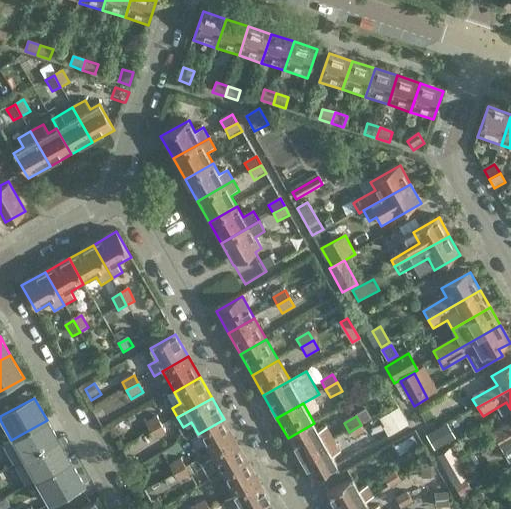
[(146,424),(150,433),(162,426),(158,418),(146,424)]
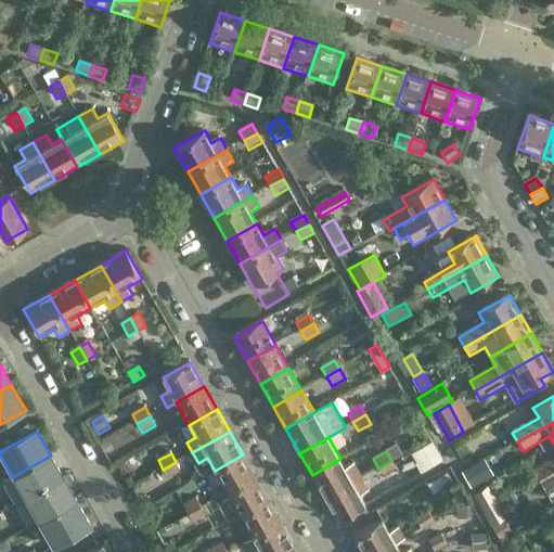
[(256,477),(243,454),(215,471),(228,493),(256,477)]
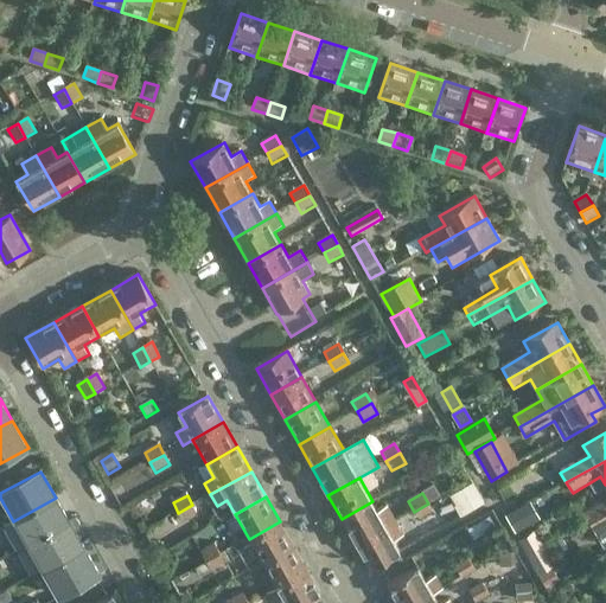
[(56,498),(13,521),(4,527),(18,552),(70,523),(56,498)]
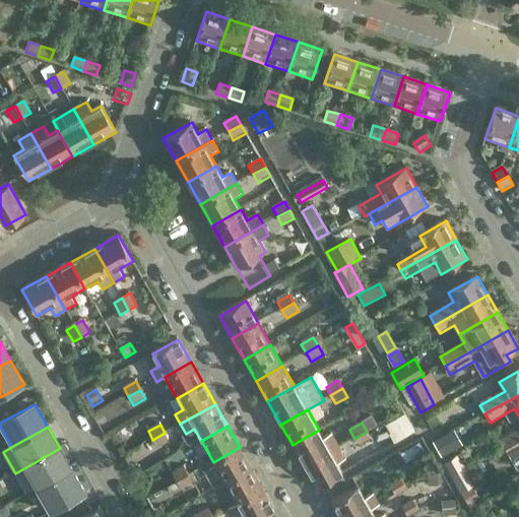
[(293,445),(305,466),(339,447),(332,434),(324,439),(319,430),(293,445)]
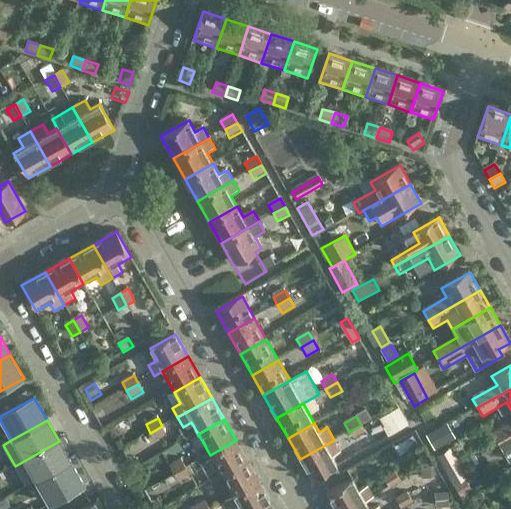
[(497,442),(510,435),(510,423),(492,434),(497,442)]
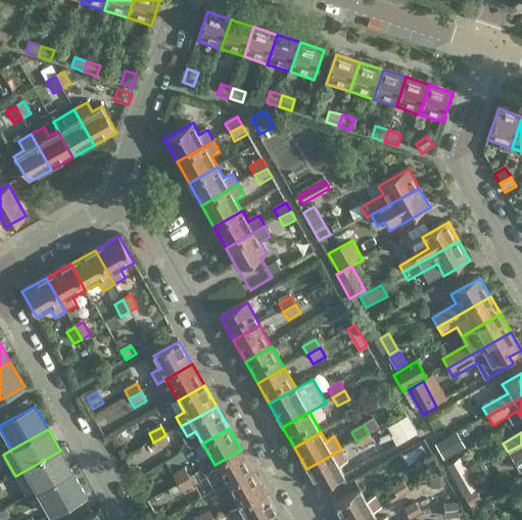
[(362,450),(373,442),(369,434),(357,441),(362,450)]
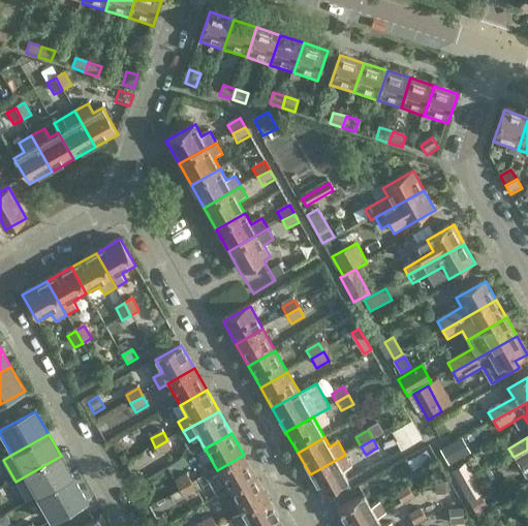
[(471,455),(462,439),(442,451),(451,466),(471,455)]
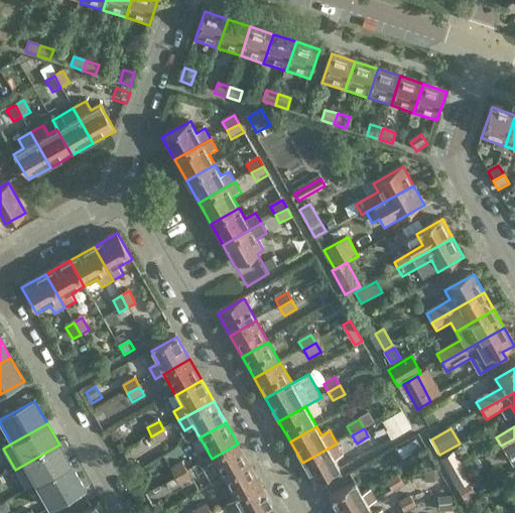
[(163,429),(151,436),(156,444),(168,437),(163,429)]
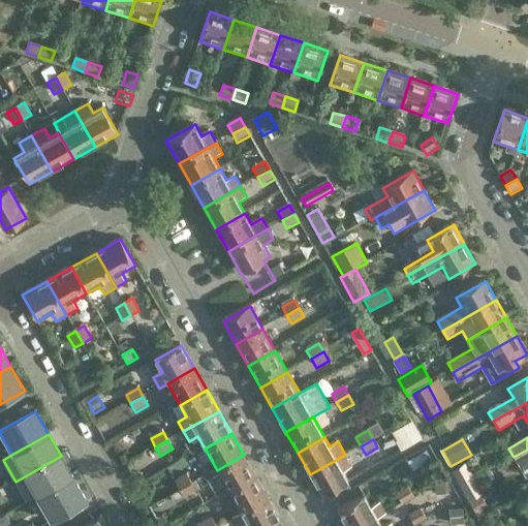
[(527,450),(514,457),(519,466),(527,461),(527,450)]
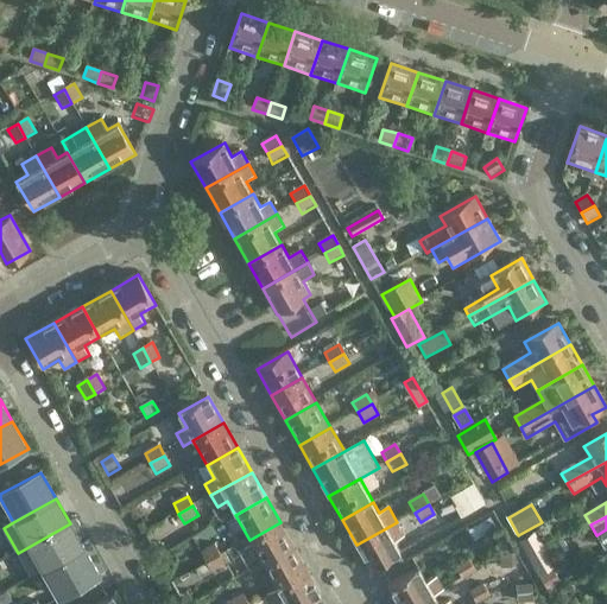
[(475,542),(497,531),(491,520),(469,532),(475,542)]
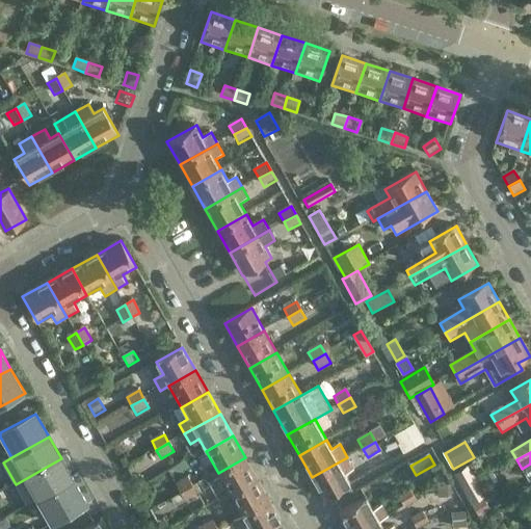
[(258,479),(245,457),(218,473),(231,495),(258,479)]
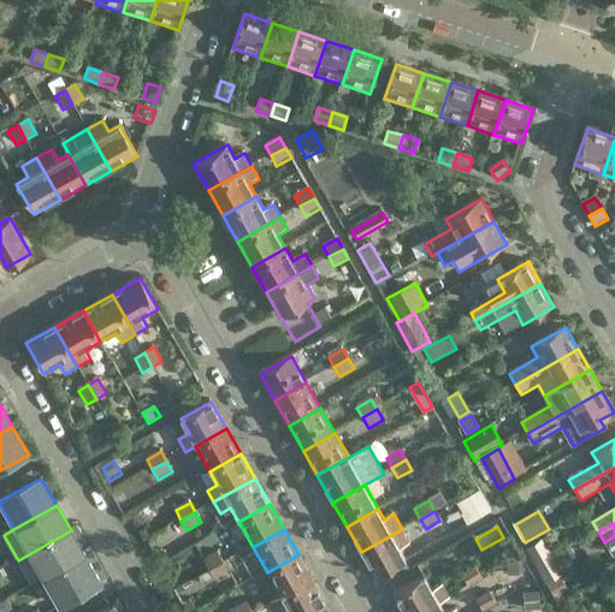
[(376,578),(408,560),(401,550),(411,544),(402,529),(361,552),(376,578)]
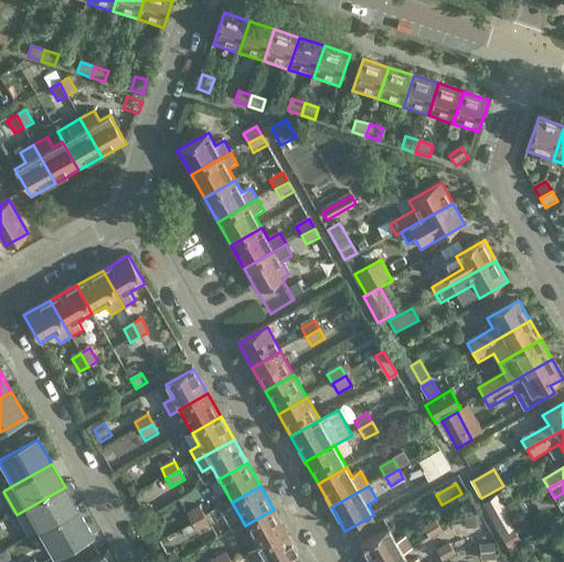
[(78,511),(65,487),(17,515),(30,539),(40,533),(78,511)]
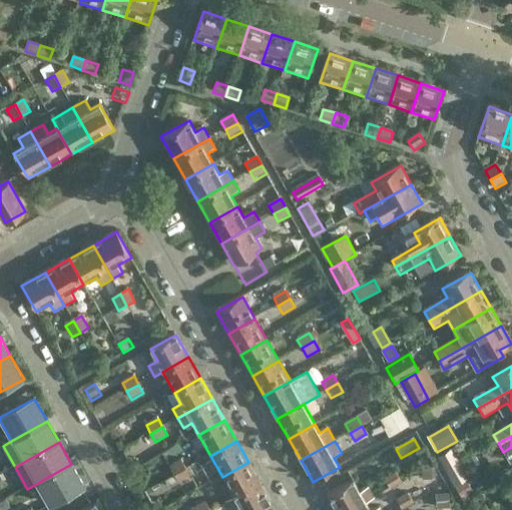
[(459,466),(451,451),(439,458),(447,473),(459,466)]
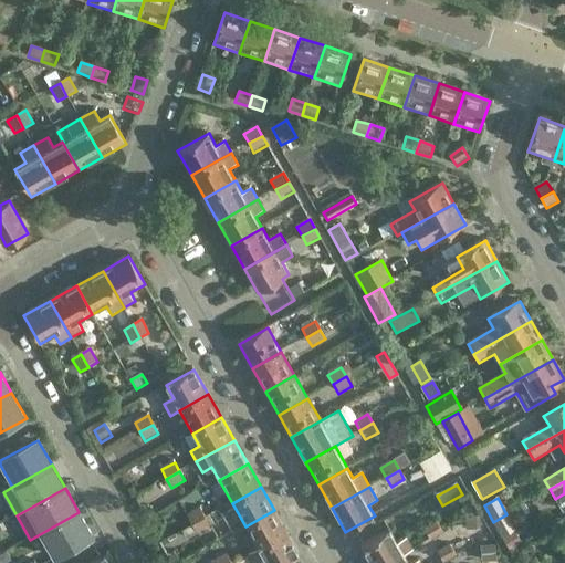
[(188,517),(194,525),(206,518),(201,509),(188,517)]
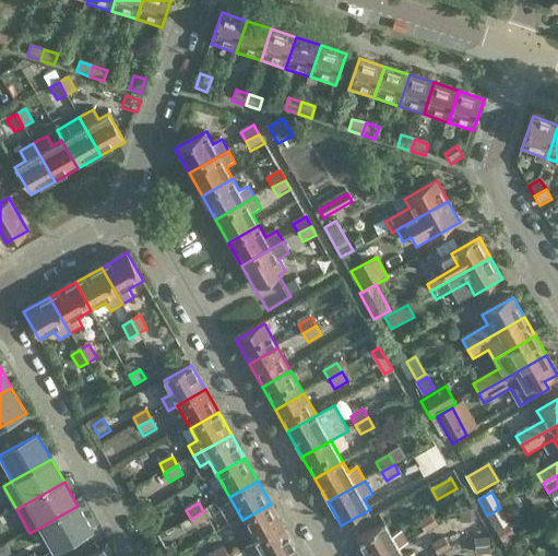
[(254,542),(283,525),(271,504),(242,520),(254,542)]
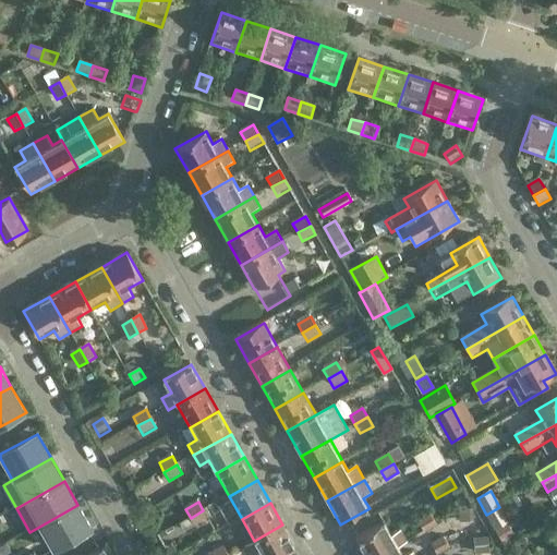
[(92,529),(77,505),(39,527),(52,552),(92,529)]
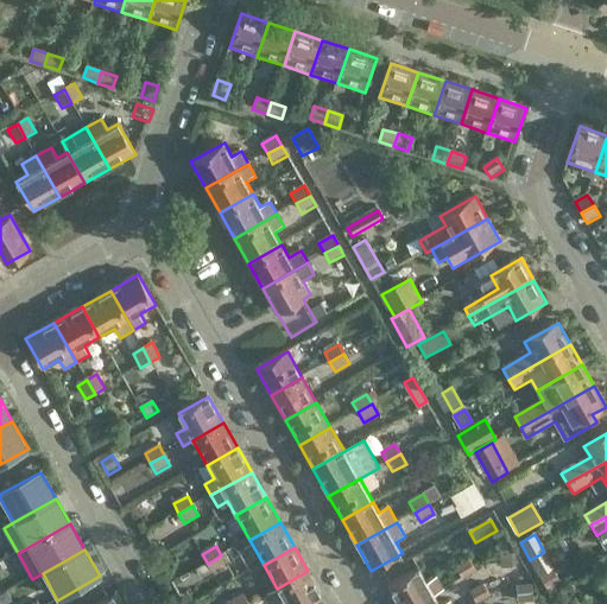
[(544,552),(530,560),(539,577),(554,568),(544,552)]
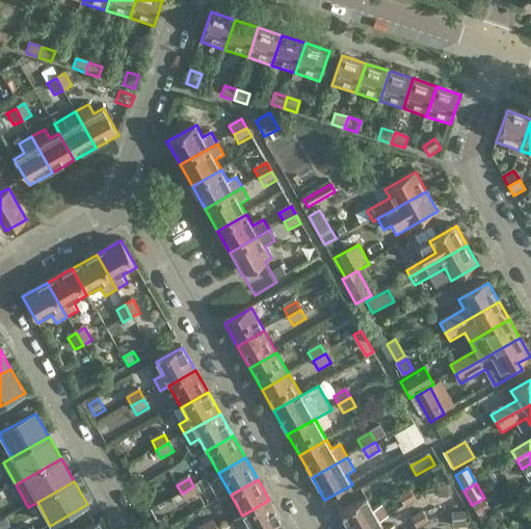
[(186,502),(198,495),(193,486),(182,494),(186,502)]
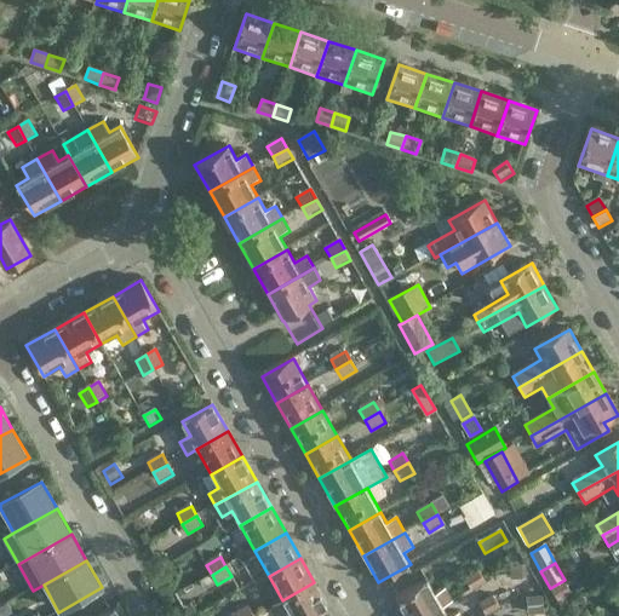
[(526,566),(510,566),(510,580),(527,580),(526,566)]
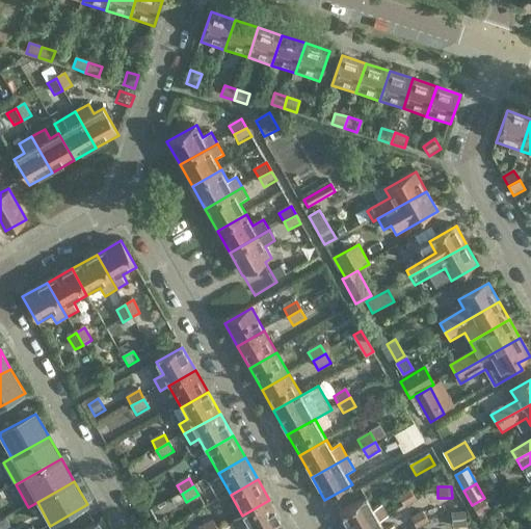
[(404,508),(417,501),(410,492),(398,498),(404,508)]
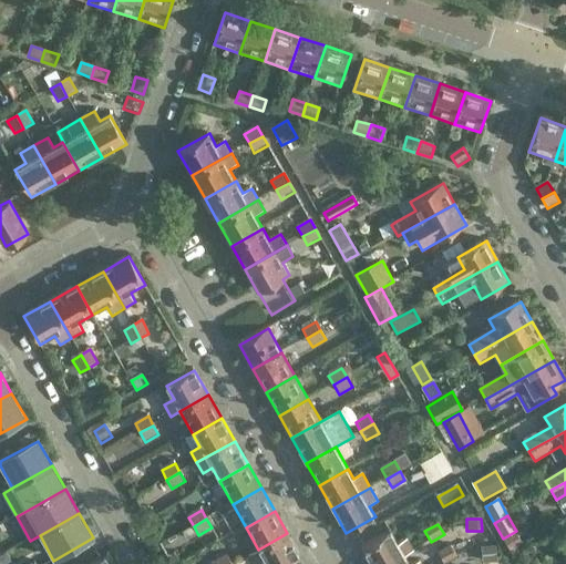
[(504,539),(511,552),(524,544),(517,531),(504,539)]
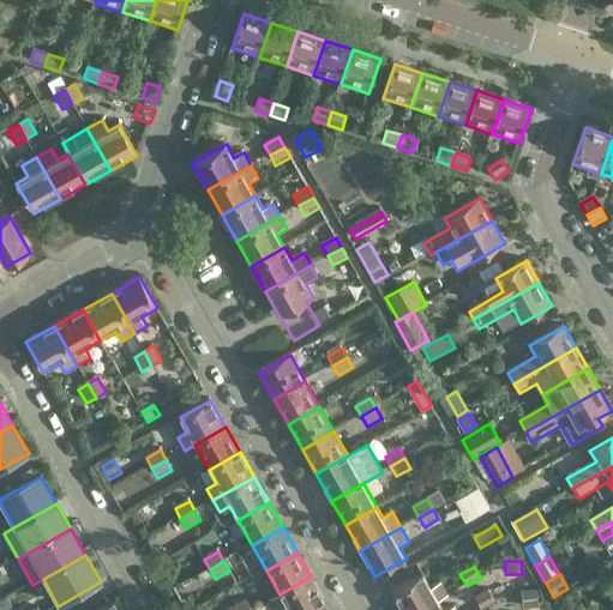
[(392,592),(401,609),(421,609),(437,601),(438,602),(448,596),(440,584),(431,589),(422,575),(392,592)]
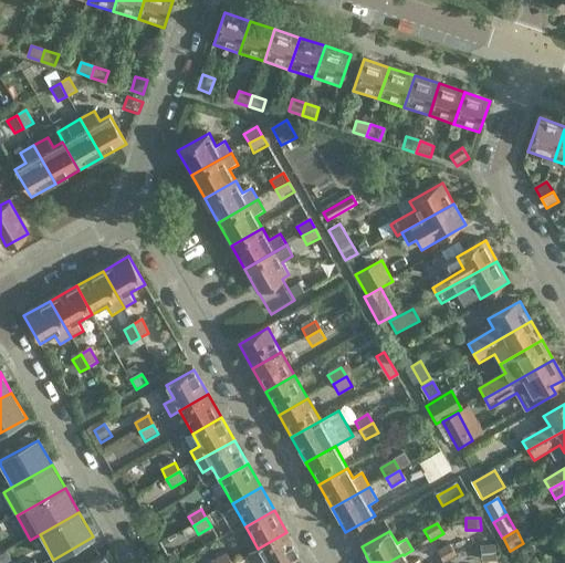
[(291,562),(301,558),(286,532),(258,549),(248,554),(252,562),(262,562),(265,561),(267,562),(291,562)]
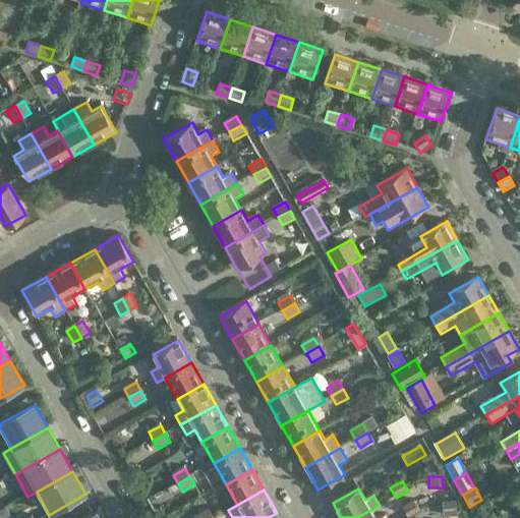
[(411,517),(420,512),(414,502),(403,509),(407,517),(411,517)]
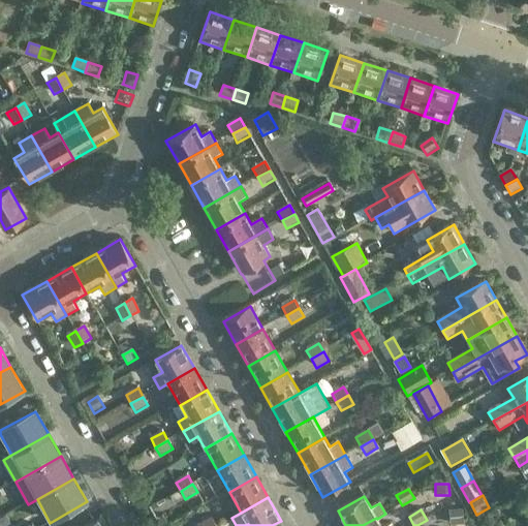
[(463,509),(449,511),(451,525),(464,525),(463,509)]
